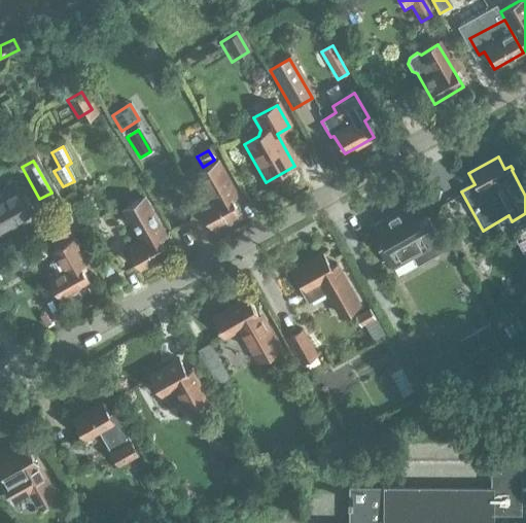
[(240,214),(229,196),(234,193),(217,164),(198,174),(208,192),(205,200),(209,206),(200,211),(211,231),(240,214)]
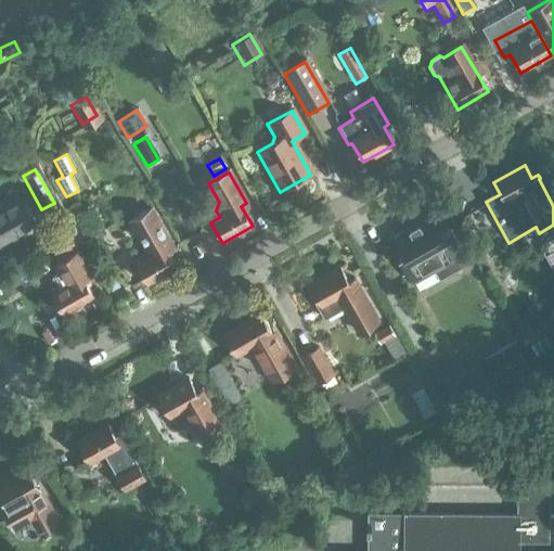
[(23,210),(13,195),(0,202),(0,243),(14,235),(5,220),(23,210)]
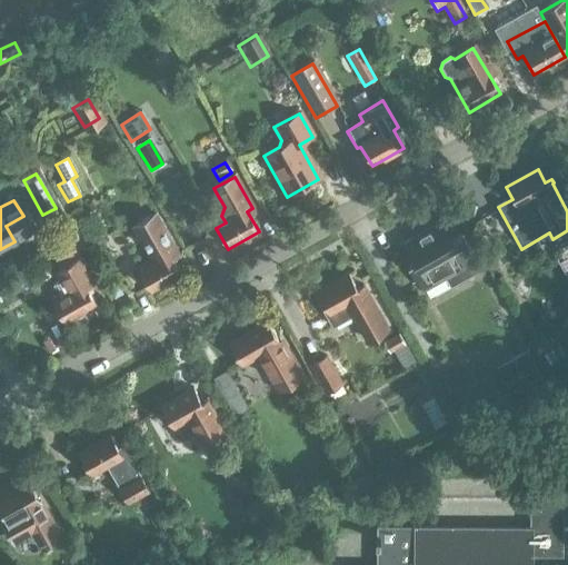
[(171,256),(176,253),(152,214),(132,225),(152,260),(137,269),(150,293),(181,275),(171,256)]
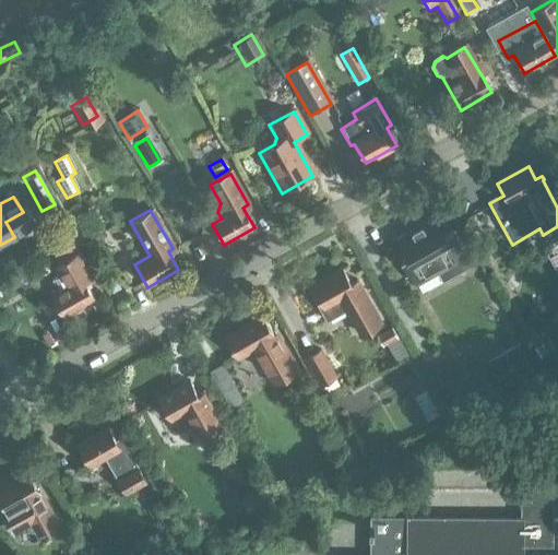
[(407,262),(403,264),(415,285),(437,272),(442,282),(470,267),(454,240),(449,244),(435,220),(396,241),(407,262)]
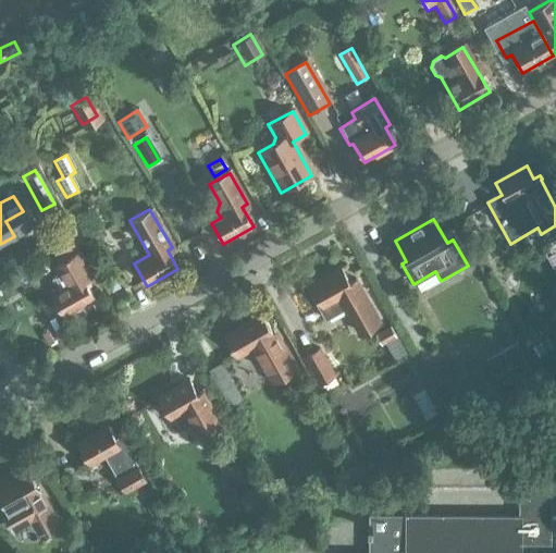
[(49,245),(58,260),(76,250),(65,233),(50,241),(51,244),(49,245)]
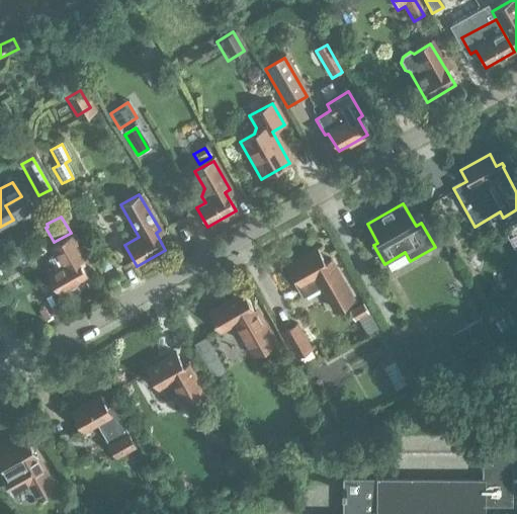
[(51,248),(60,265),(47,273),(59,294),(87,278),(79,263),(85,260),(72,236),(51,248)]
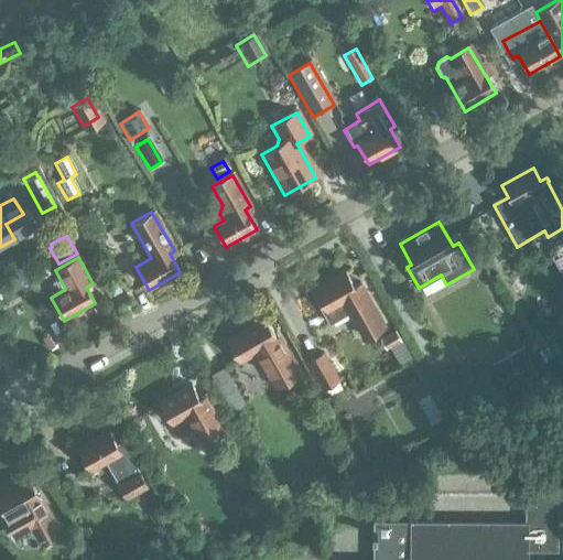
[(354,289),(346,275),(314,291),(321,302),(317,304),(328,326),(352,313),(357,323),(355,325),(364,341),(383,330),(359,286),(354,289)]
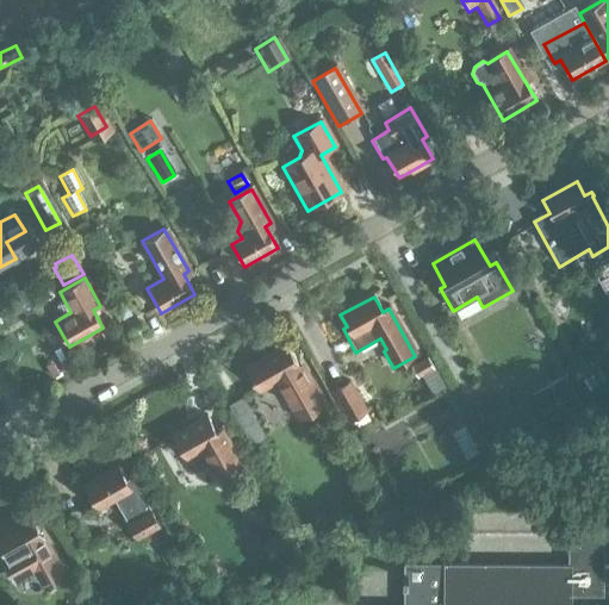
[(124,305),(115,310),(122,323),(131,317),(124,305)]
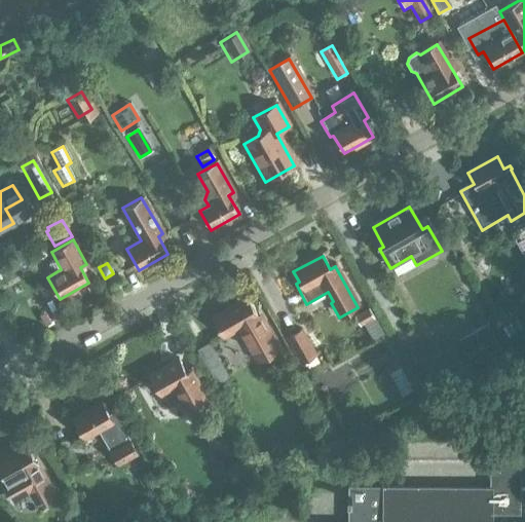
[(211,320),(223,341),(237,333),(256,365),(279,350),(264,323),(262,323),(247,298),(211,320)]
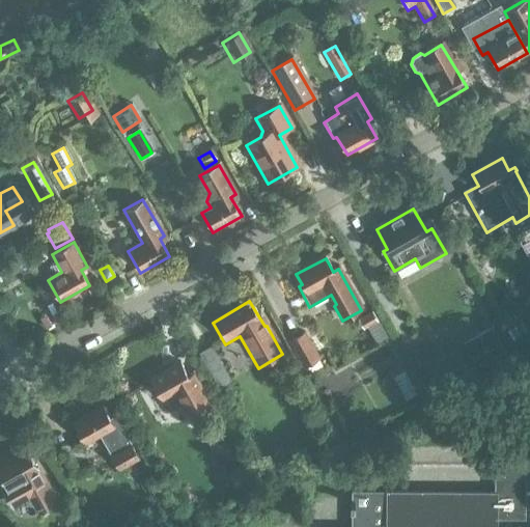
[(371,312),(358,321),(364,331),(367,329),(377,323),(371,312)]
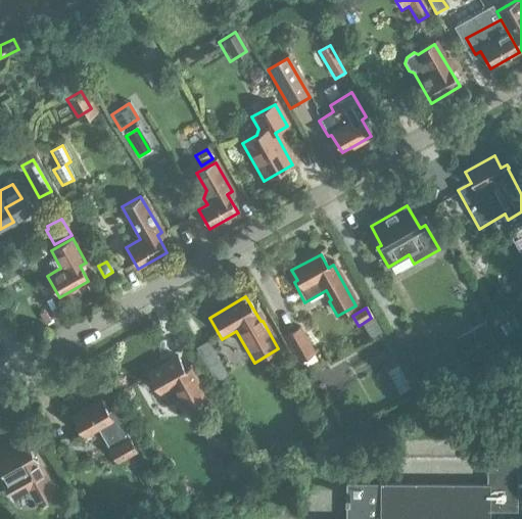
[(298,329),(284,337),(298,363),(313,355),(298,329)]
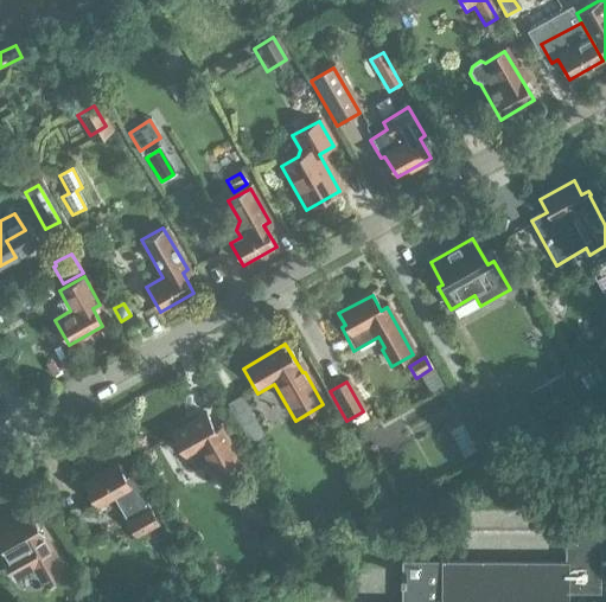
[(265,439),(254,420),(241,398),(227,407),(250,447),(265,439)]
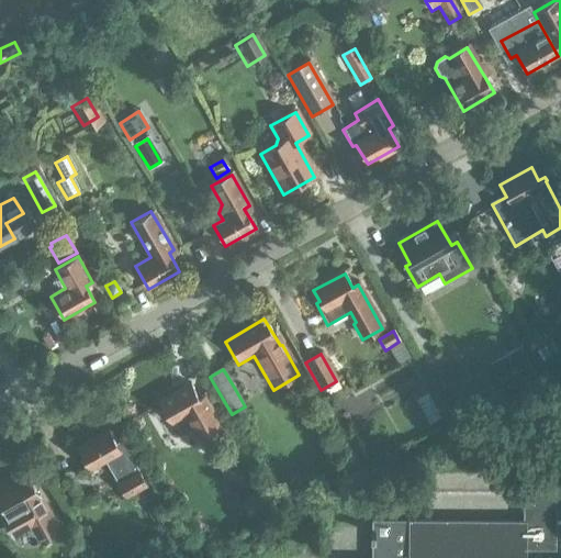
[(216,419),(208,403),(202,406),(191,386),(159,404),(172,426),(197,412),(204,425),(216,419)]
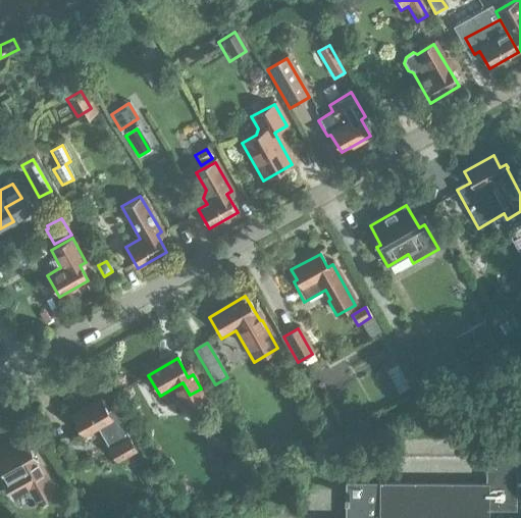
[(71,418),(85,438),(98,431),(117,465),(138,453),(114,414),(109,416),(101,401),(71,418)]
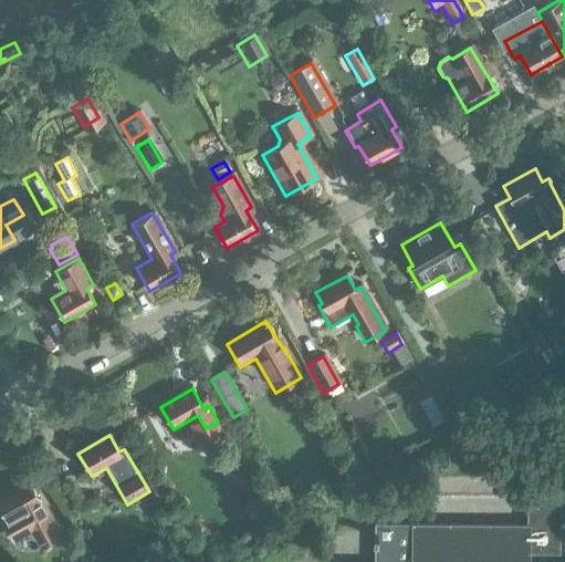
[(0,507),(4,516),(1,518),(0,522),(9,539),(14,540),(31,531),(39,544),(58,533),(40,501),(38,501),(27,481),(0,496),(0,507)]
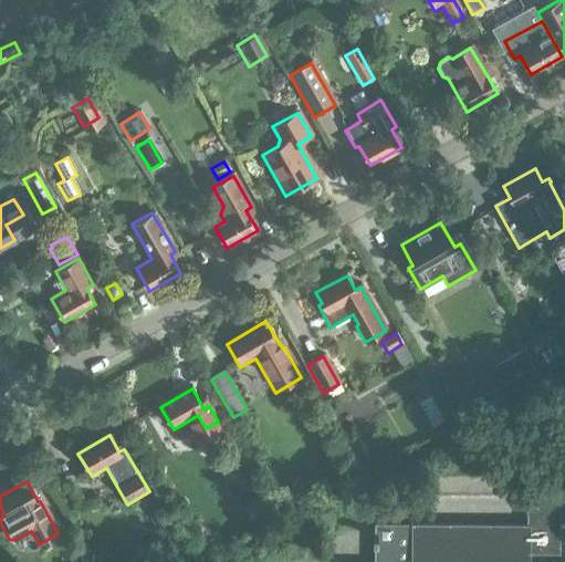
[(410,524),(410,526),(374,526),(374,536),(378,536),(377,542),(375,542),(374,561),(529,561),(529,554),(558,554),(558,490),(527,490),(526,524),(410,524)]
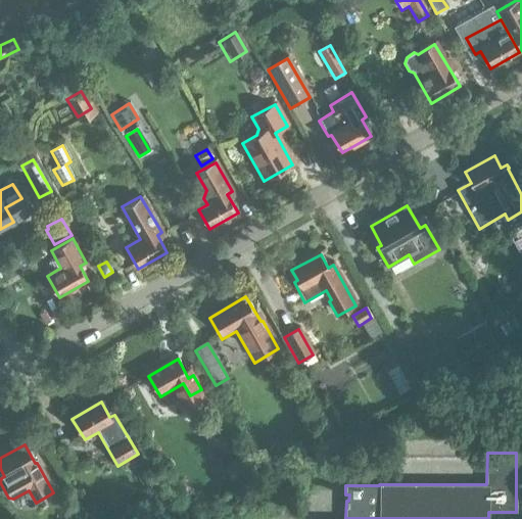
[(145,491),(157,484),(147,467),(134,475),(145,491)]
